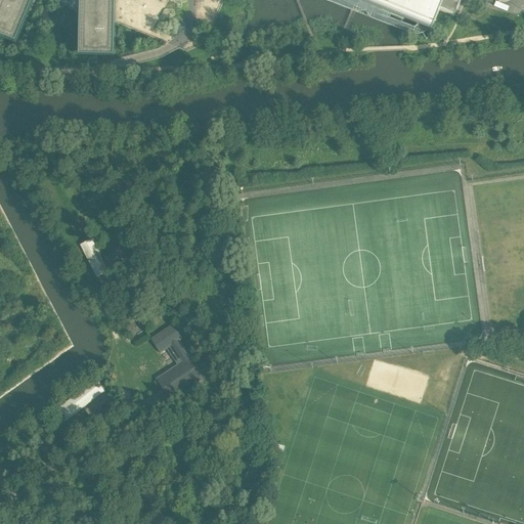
[(0,0),(0,40),(16,47),(35,0),(53,0),(78,13),(80,13),(79,59),(115,59),(115,23),(173,46),(187,51),(204,44),(208,40),(223,0),(0,0)]
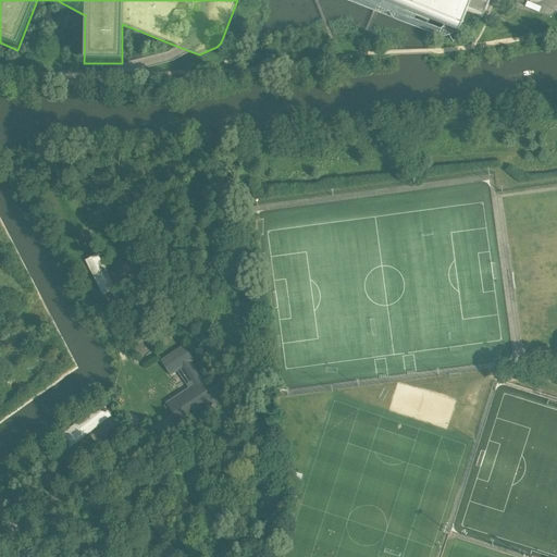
[(378,0),(459,33),(468,11),(483,17),(490,0),(378,0)]
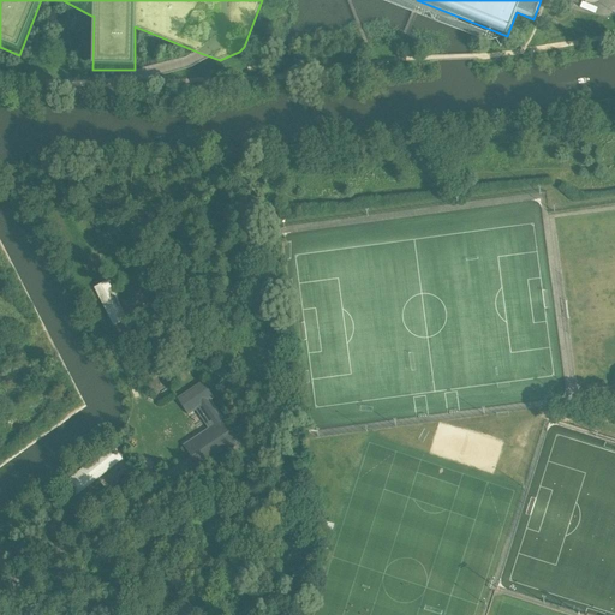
[(94,288),(101,302),(114,327),(127,320),(108,281),(94,288)]
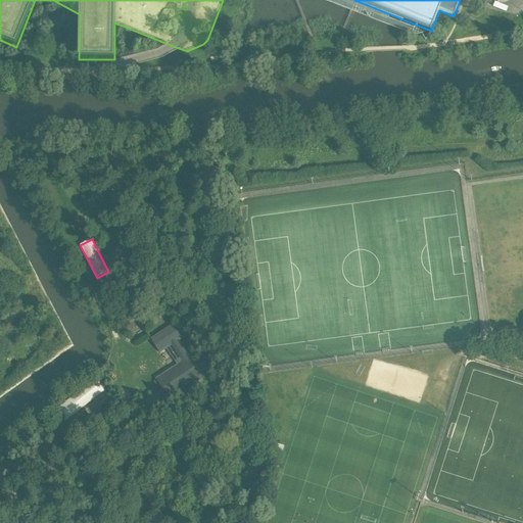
[(151,339),(154,343),(160,352),(167,348),(179,365),(159,378),(172,396),(202,375),(191,357),(190,358),(179,340),(182,338),(174,325),(151,339)]
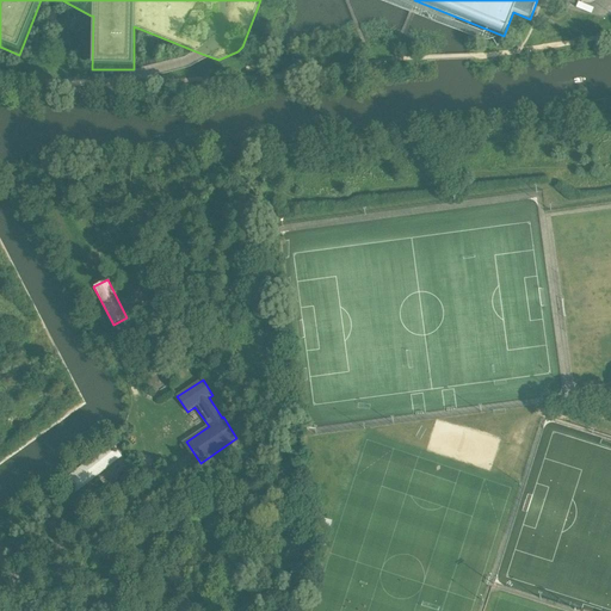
[(111,443),(62,482),(73,495),(122,456),(111,443)]
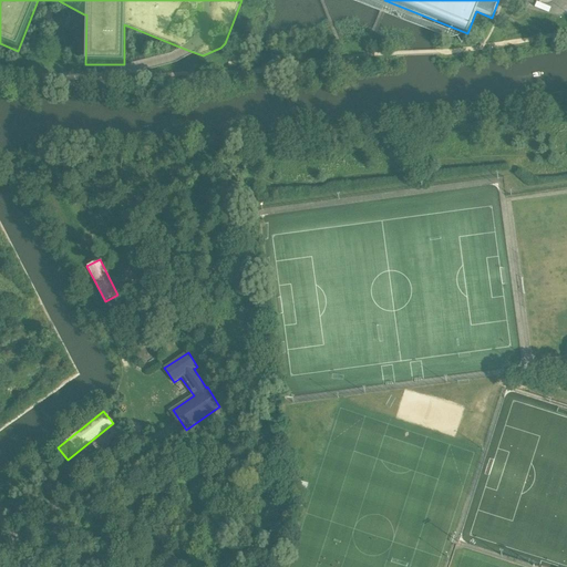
[(151,444),(157,453),(163,450),(161,446),(178,435),(174,429),(151,444)]
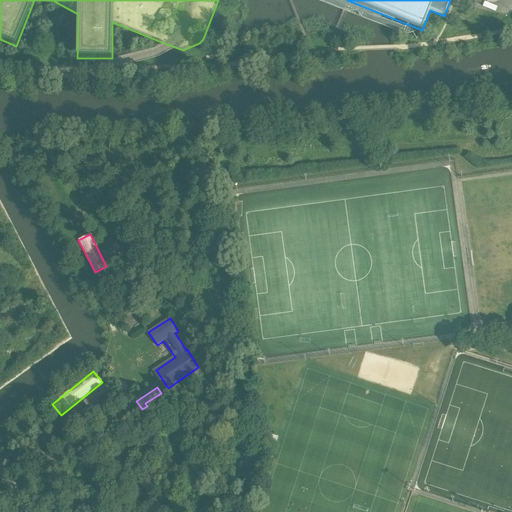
[(110,500),(116,502),(119,492),(113,490),(110,500)]
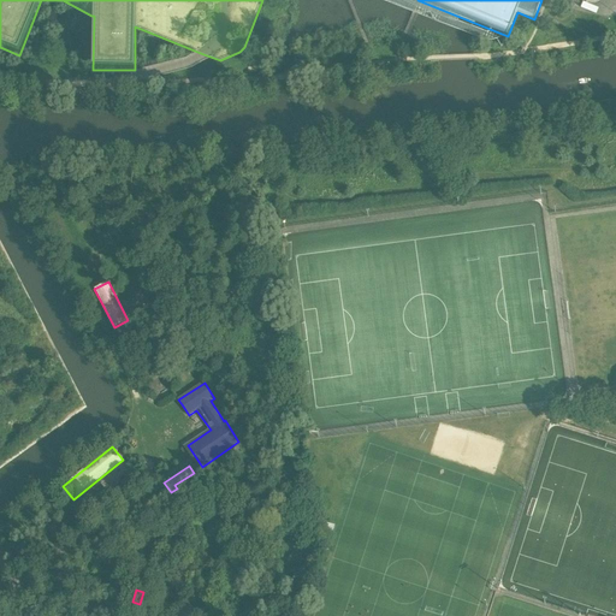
[(60,615),(77,615),(75,614),(78,606),(70,608),(66,606),(65,609),(58,604),(57,606),(59,608),(58,611),(59,611),(58,614),(60,615)]
